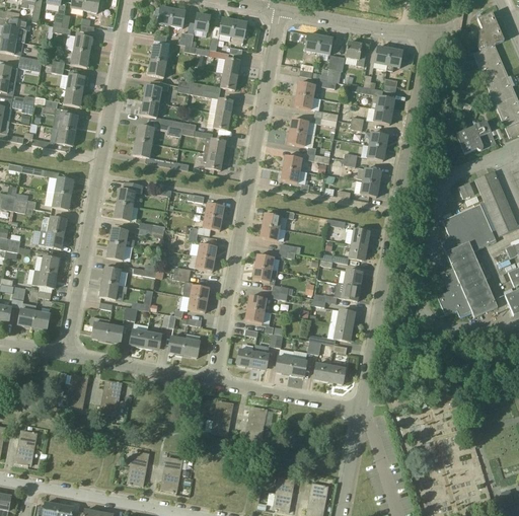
[(27,8),(27,3),(34,4),(31,21),(38,22),(42,0),(22,0),(20,7),(27,8)]
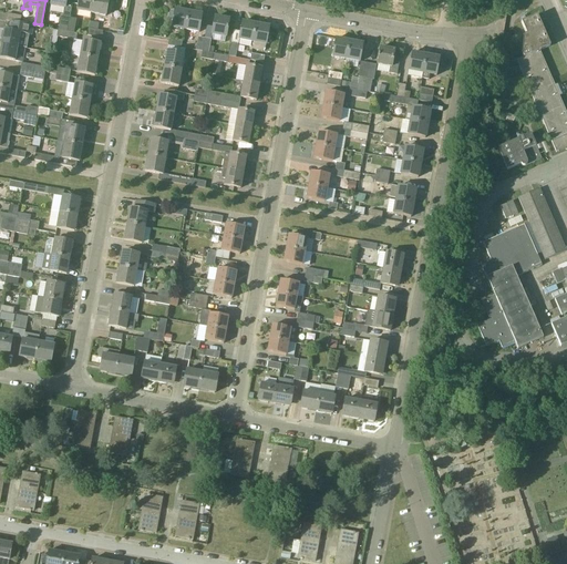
[(68,29),(70,16),(73,0),(72,0),(51,0),(51,3),(50,10),(63,12),(63,14),(61,13),(58,28),(68,29)]
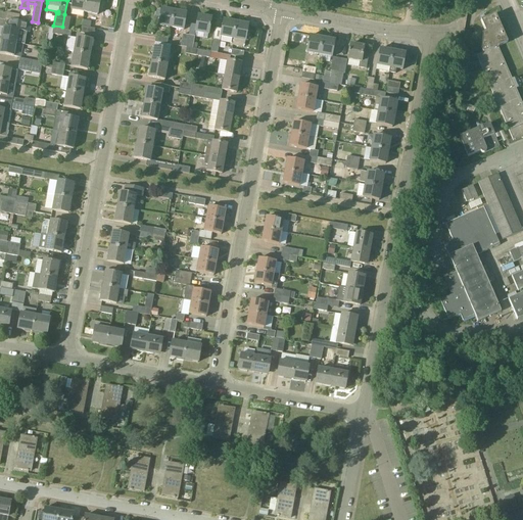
[(85,10),(86,0),(73,0),(72,7),(85,10)]
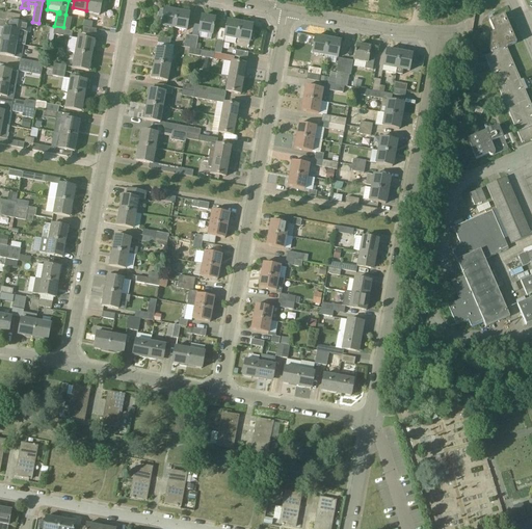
[(87,0),(86,10),(99,12),(101,0),(87,0)]
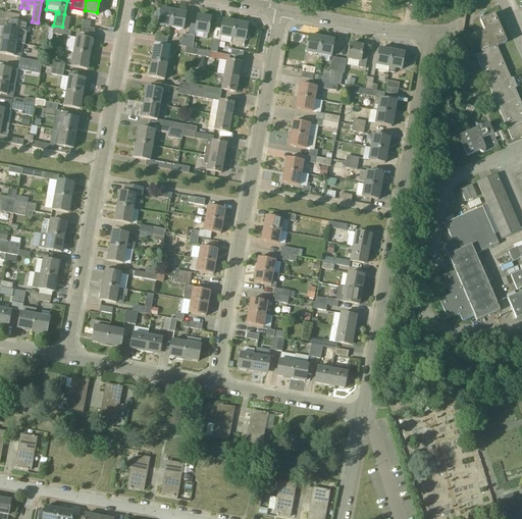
[(173,9),(160,6),(160,8),(155,7),(153,20),(158,21),(158,22),(170,24),(173,9)]
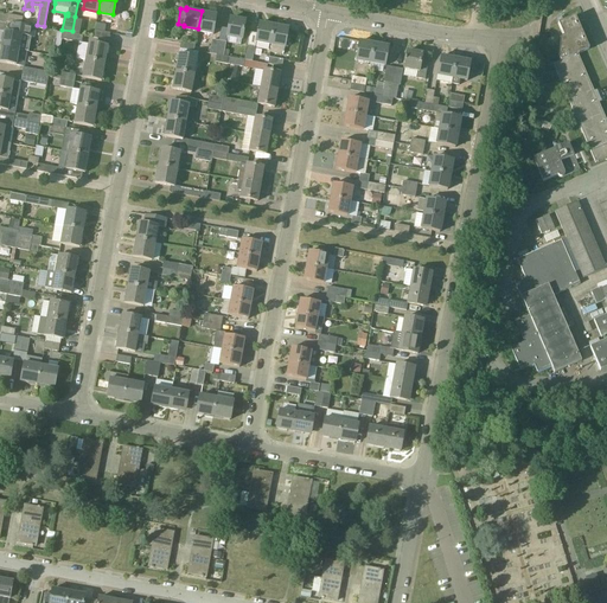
[(217,13),(202,11),(198,29),(213,32),(217,13)]
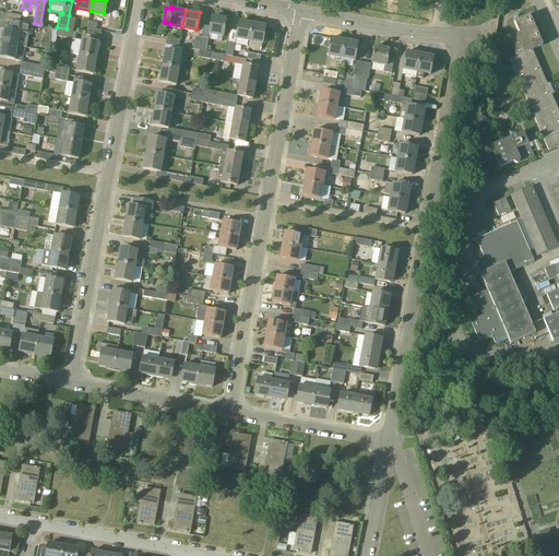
[(22,13),(18,13),(7,11),(6,18),(21,21),(22,13)]
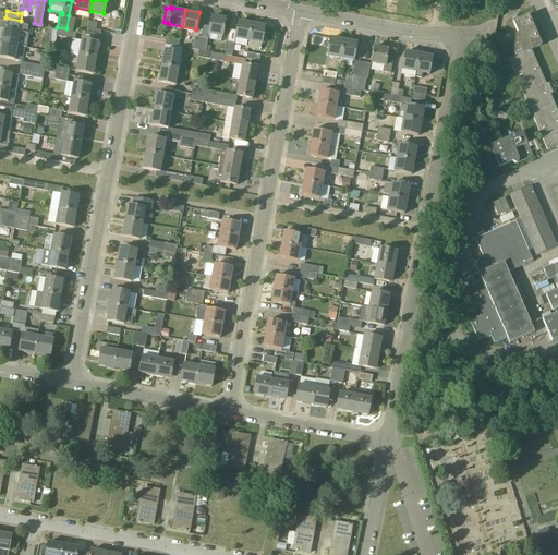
[(557,109),(531,47),(541,43),(528,13),(512,20),(518,33),(516,34),(513,50),(516,55),(509,57),(548,147),(557,143),(557,109)]
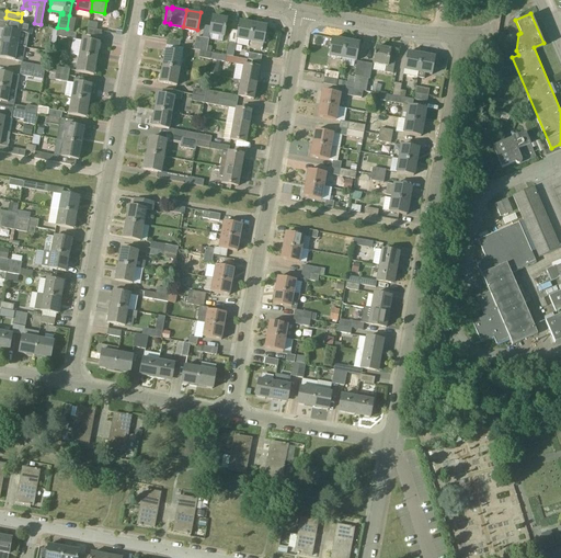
[(213,14),(209,32),(224,34),(227,16),(213,14)]
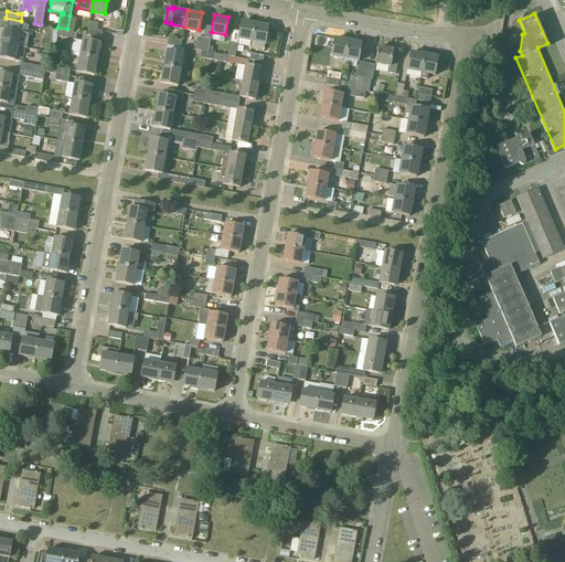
[(10,19),(9,28),(4,27),(1,41),(18,44),(25,45),(27,45),(29,32),(32,32),(34,23),(10,19)]
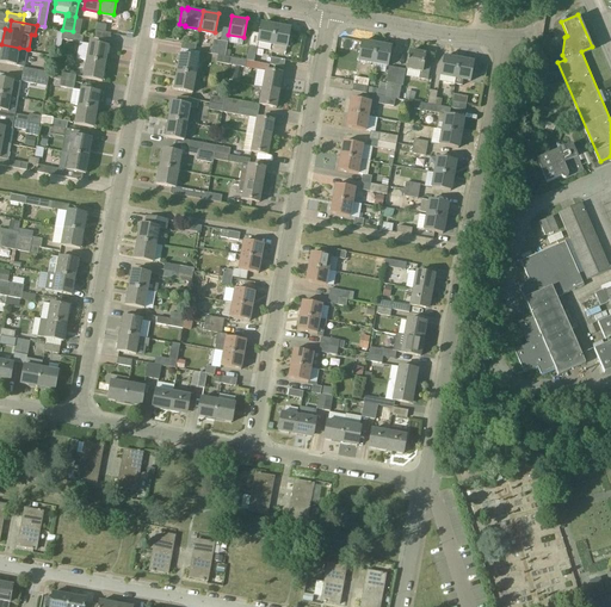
[(276,24),(260,20),(257,39),(272,42),(276,24)]
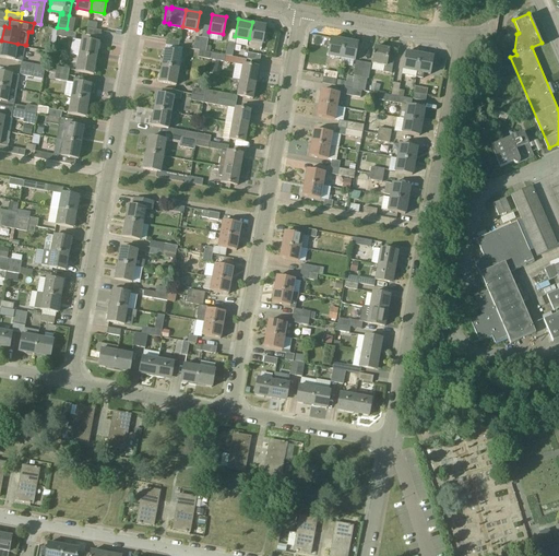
[(266,24),(252,22),(249,38),(263,42),(266,24)]
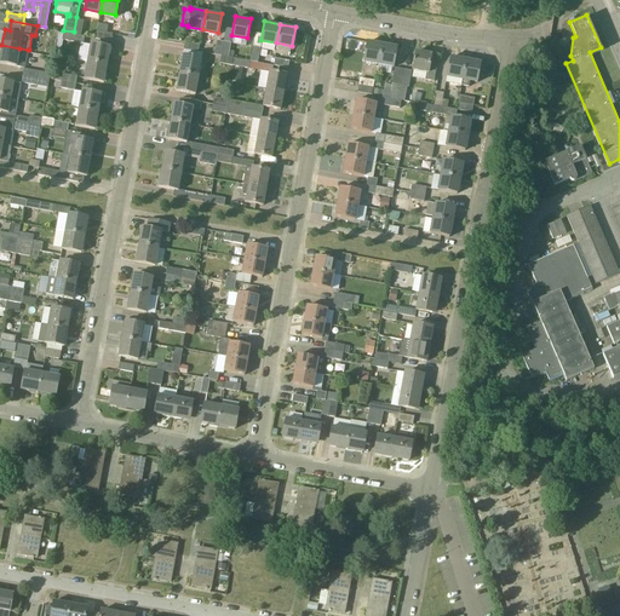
[(113,32),(101,29),(97,28),(96,36),(112,39),(113,32)]
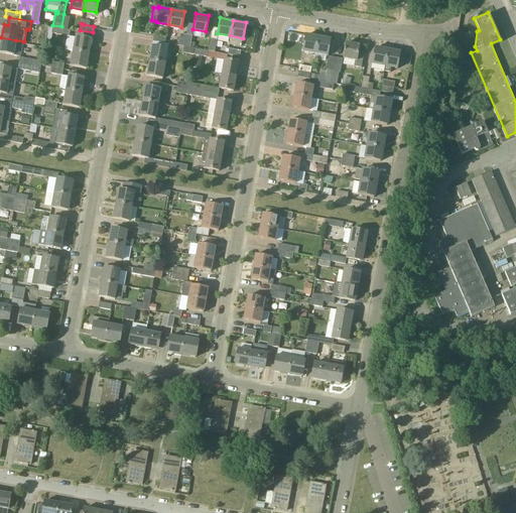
[(70,34),(71,28),(68,28),(61,26),(52,25),(48,24),(46,33),(51,33),(51,31),(70,34)]
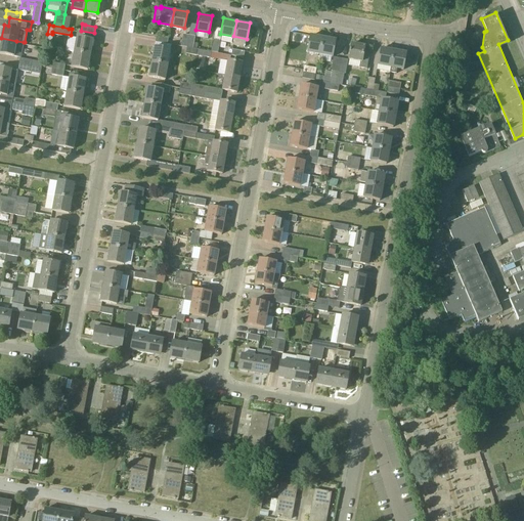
[(189,33),(183,32),(181,44),(187,45),(189,33)]
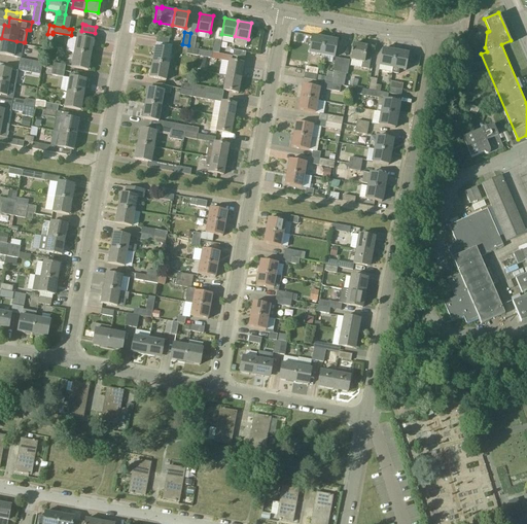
[(196,34),(190,33),(188,45),(195,46),(196,41),(197,35),(196,35),(196,34)]
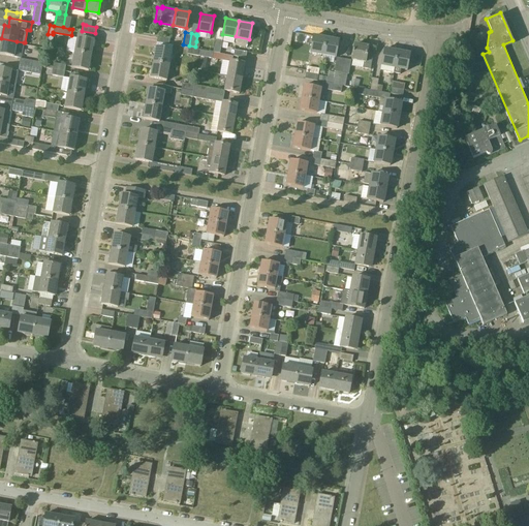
[(157,40),(168,42),(169,36),(158,34),(157,40)]
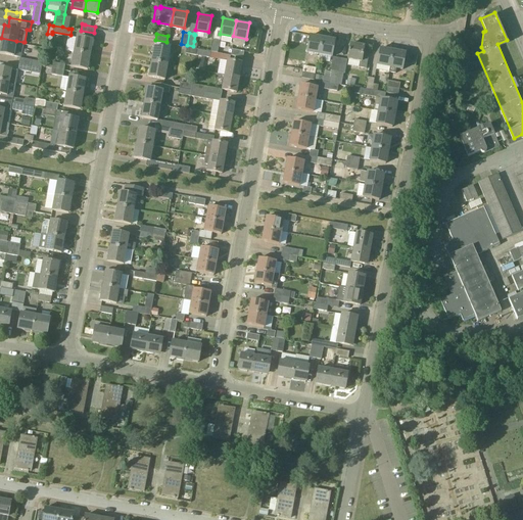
[(322,36),(310,34),(306,50),(320,52),(322,36)]
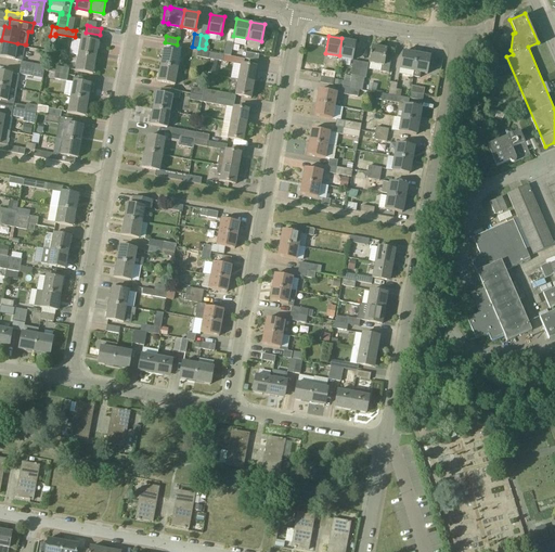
[(99,40),(81,37),(79,53),(95,55),(99,40)]
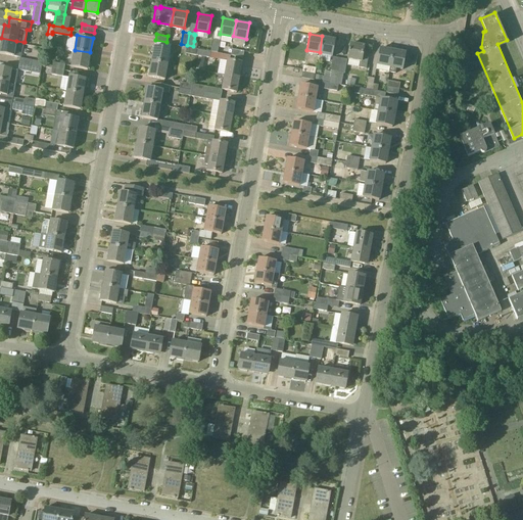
[(322,36),(320,52),(332,54),(335,38),(322,36)]
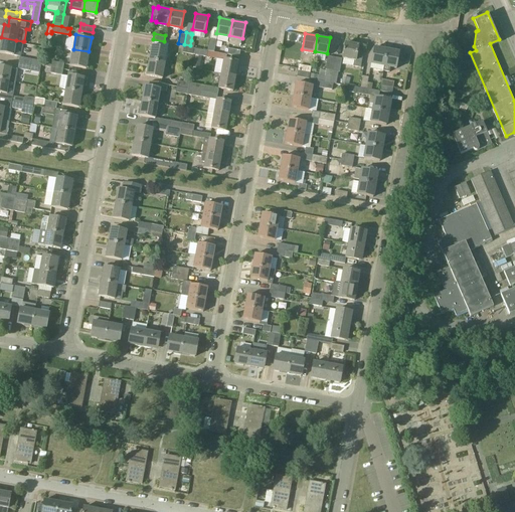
[(0,44),(0,50),(14,53),(16,40),(1,37),(0,44)]
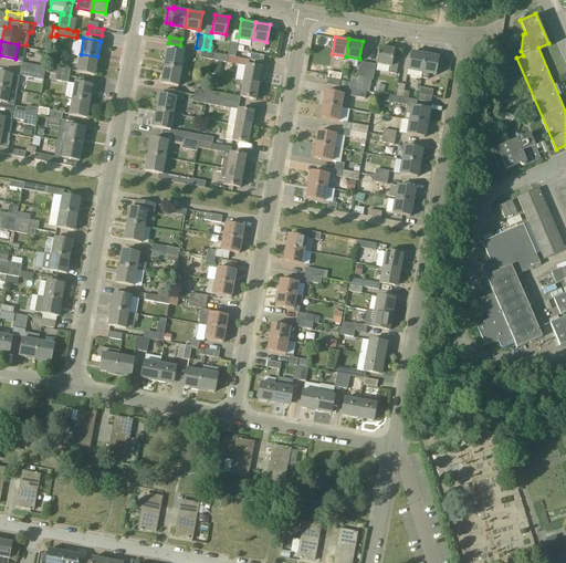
[(238,42),(231,41),(229,54),(236,55),(238,42)]
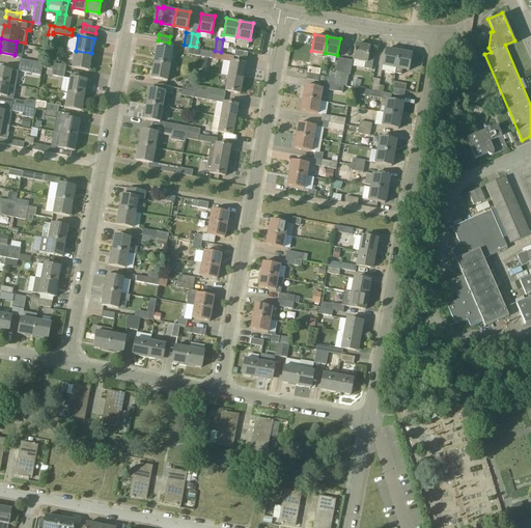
[(374,53),(368,52),(369,45),(356,42),(355,49),(354,58),(365,60),(364,66),(371,67),(374,53)]
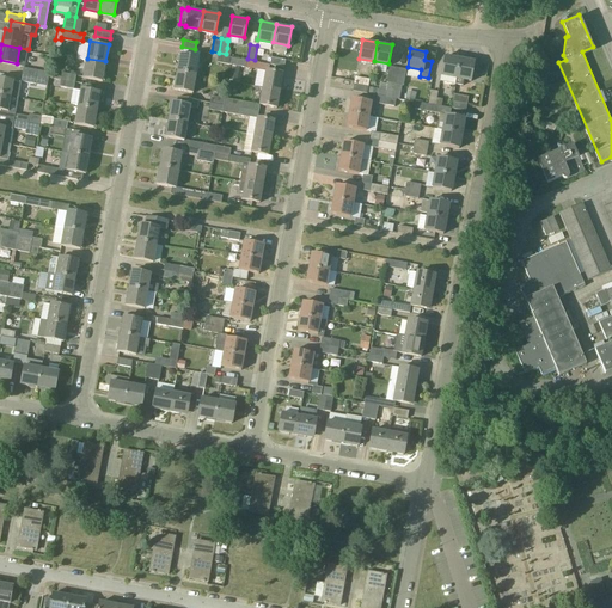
[(196,73),(200,56),(181,53),(177,71),(196,73)]
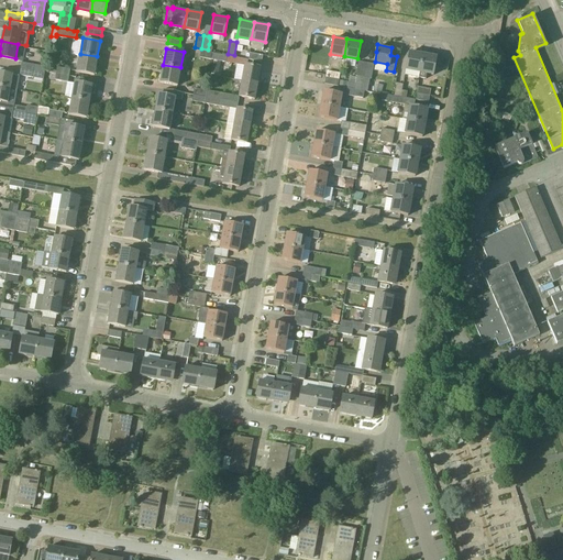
[(212,57),(213,51),(208,50),(201,48),(200,55),(212,57)]
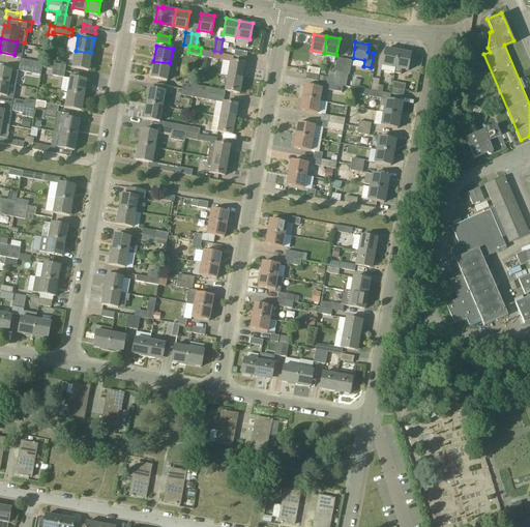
[(398,50),(385,47),(381,68),(394,70),(395,65),(398,50)]
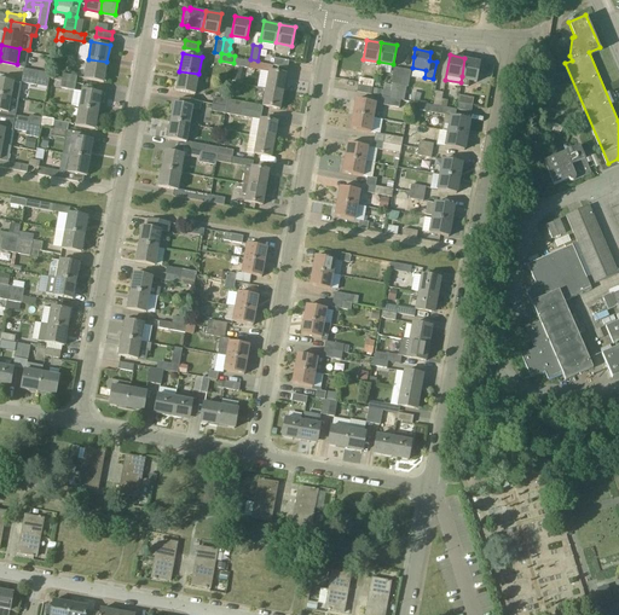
[(235,56),(233,63),(248,67),(250,59),(235,56)]
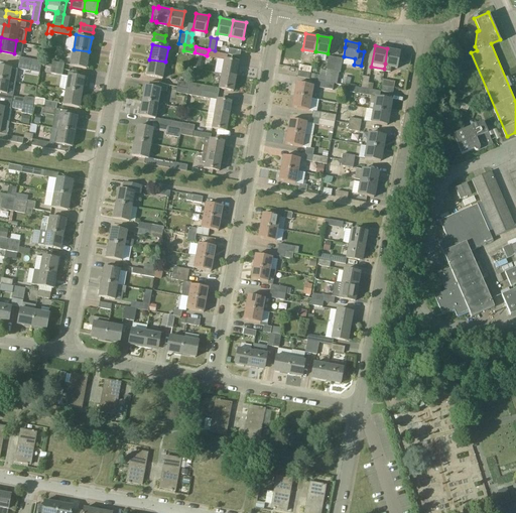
[(241,48),(231,46),(229,46),(228,52),(240,54),(241,48)]
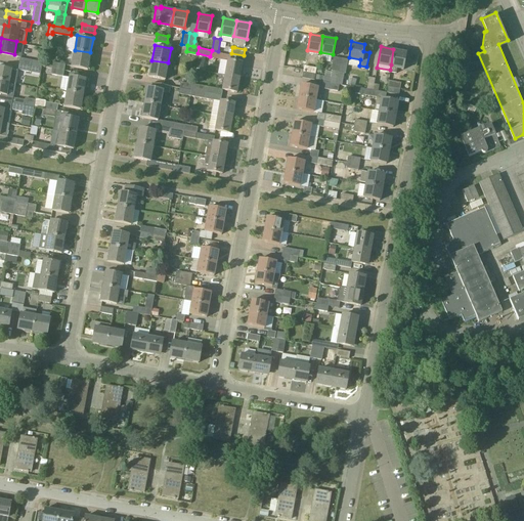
[(393,49),(391,64),(403,68),(406,51),(393,49)]
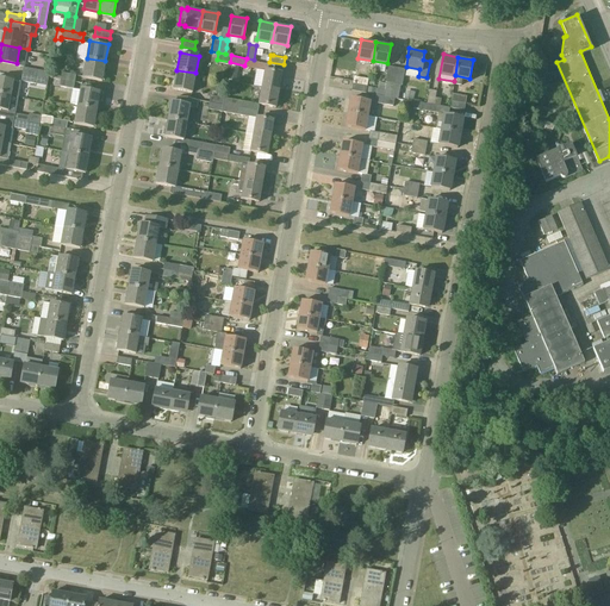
[(105,61),(87,58),(83,75),(103,79),(105,61)]
